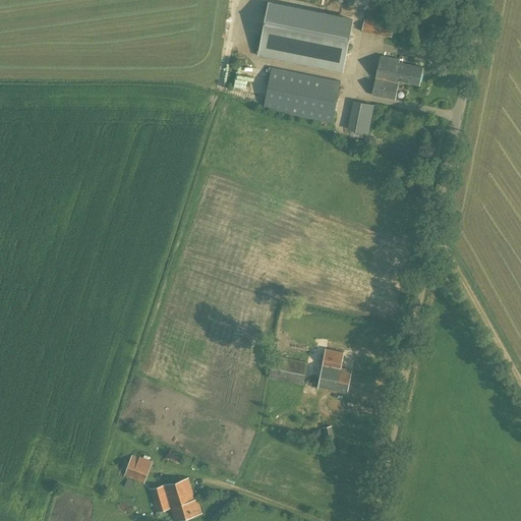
[(257,55),(343,72),(354,17),(269,0),(257,55)]
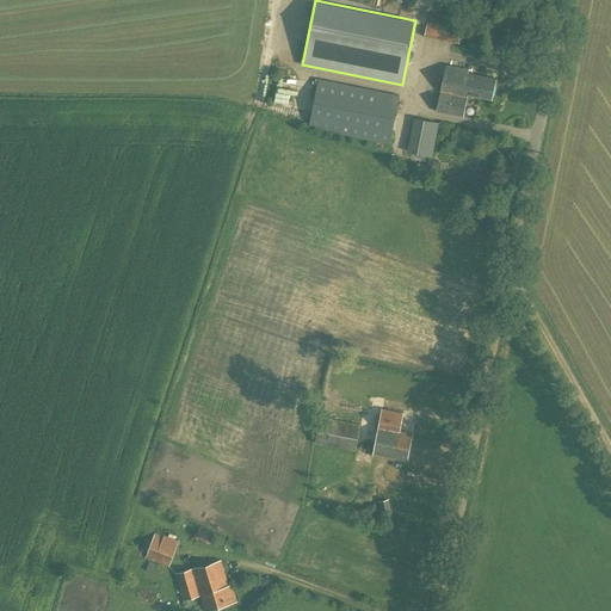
[(424,36),(458,43),(462,29),(427,22),(424,36)]
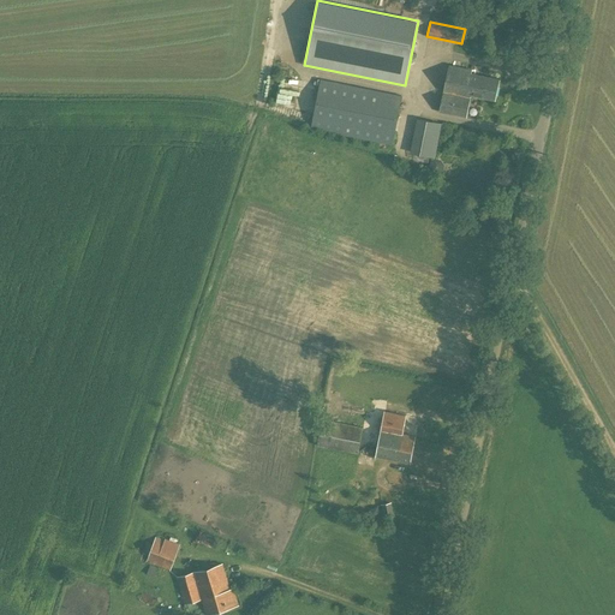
[(439,112),(465,118),(471,95),(494,100),(499,79),(471,73),(471,70),(449,65),(439,112)]
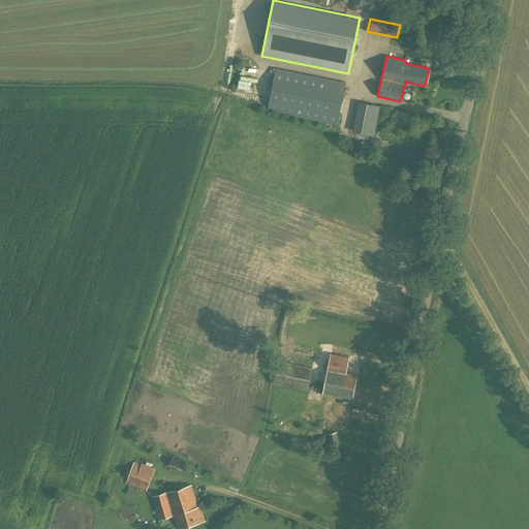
[(276,69),(267,111),(338,125),(345,83),(276,69)]
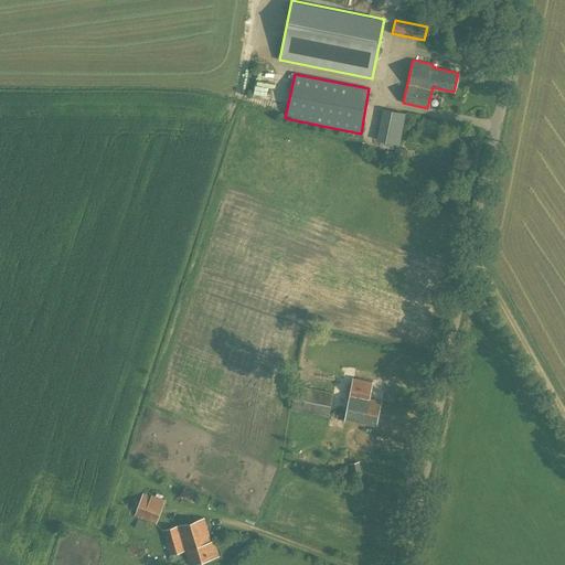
[(383,108),(376,141),(400,146),(406,113),(383,108)]
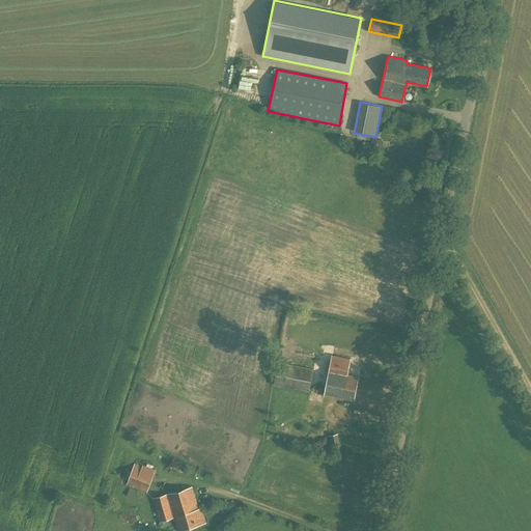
[(297,357),(299,345),(281,342),(274,385),(309,392),(314,360),(297,357)]
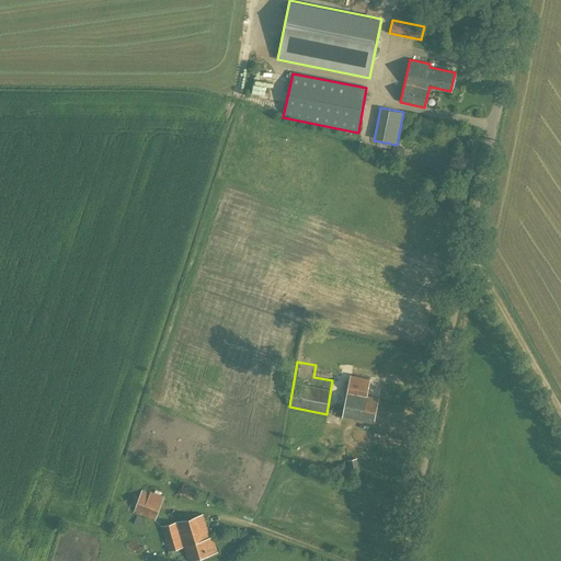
[(343,416),(374,422),(378,399),(366,397),(369,379),(351,376),(343,416)]
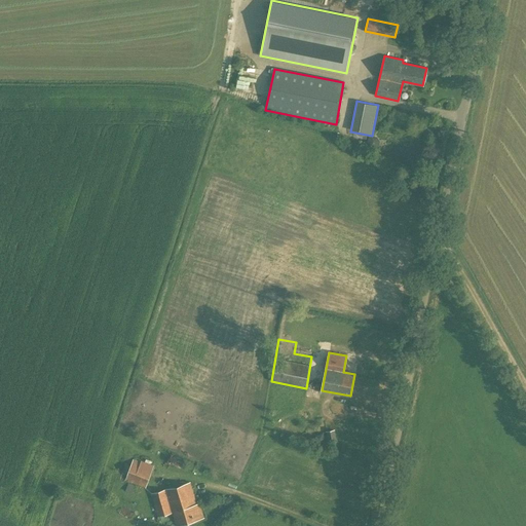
[(324,431),(325,442),(337,441),(335,430),(324,431)]
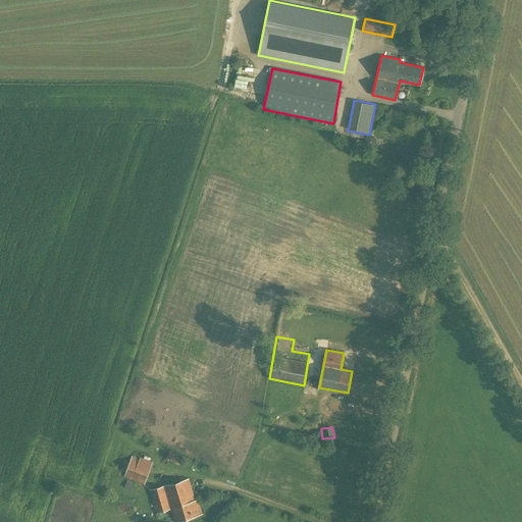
[(124,459),(120,469),(125,471),(124,477),(145,484),(153,462),(141,457),(140,459),(133,456),(129,461),(124,459)]
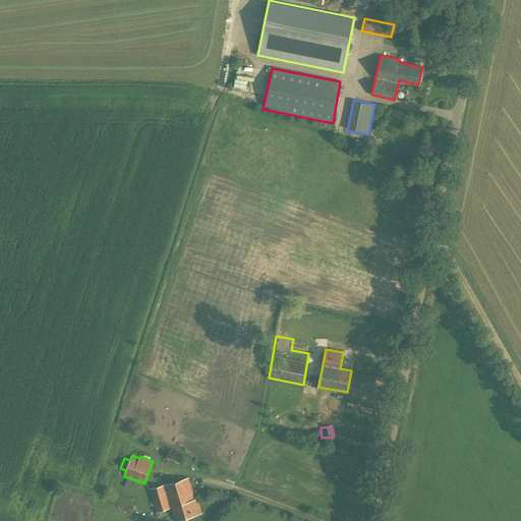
[(157,511),(171,507),(175,520),(201,513),(197,499),(194,500),(188,478),(151,489),(157,511)]
